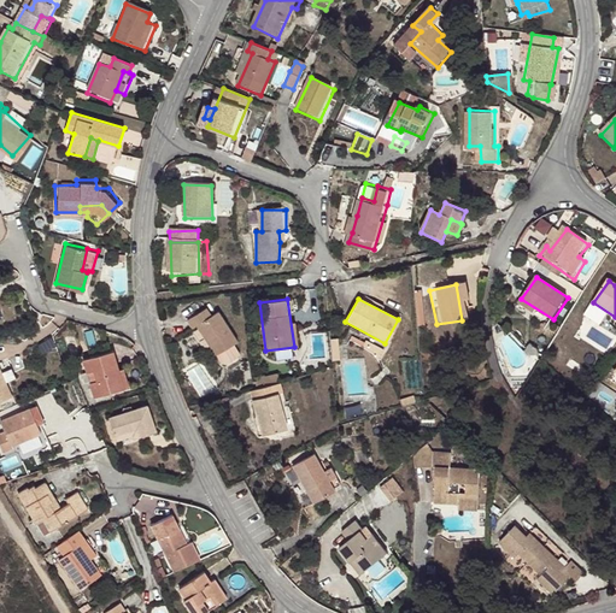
[(206,310),(185,323),(191,334),(198,330),(215,355),(220,364),(224,365),(239,355),(232,345),(235,343),(218,314),(211,317),(206,310)]
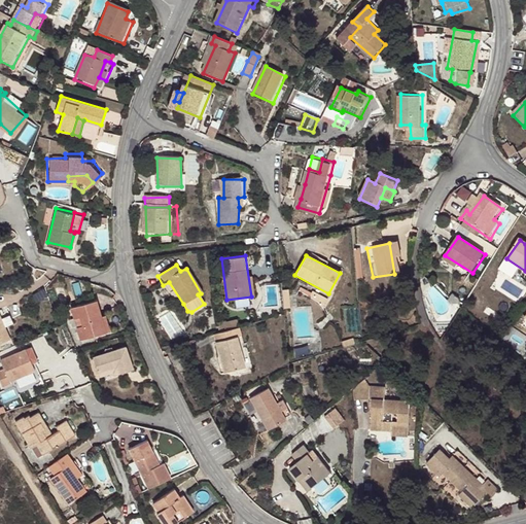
[(75,309),(77,319),(86,317),(88,327),(80,328),(83,341),(110,334),(100,302),(75,309)]
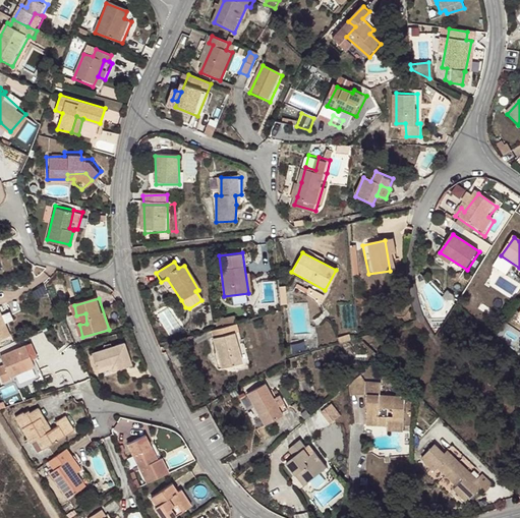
[(0,338),(10,334),(0,308),(0,338)]
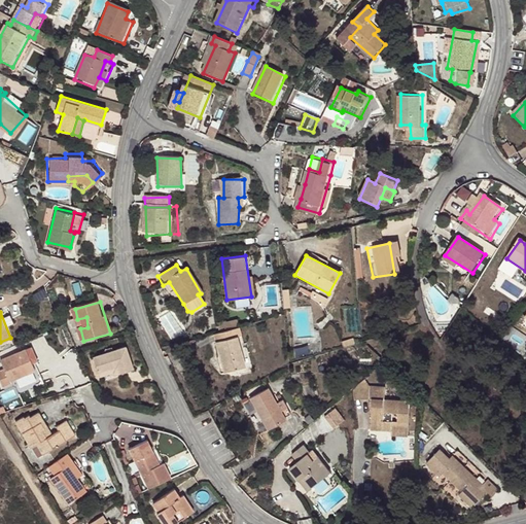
[(86,317),(77,319),(80,328),(88,327),(86,317)]
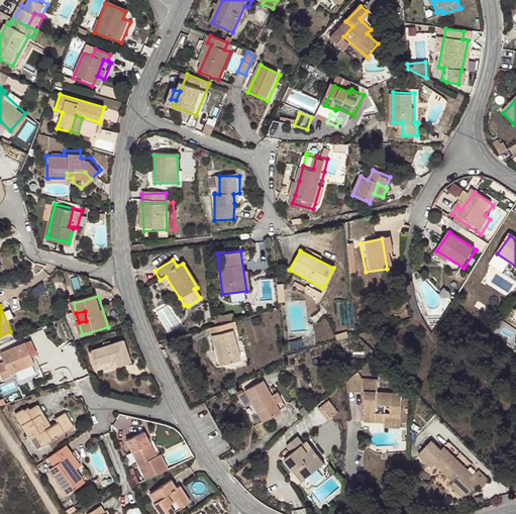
[(213,319),(214,326),(235,320),(233,313),(213,319)]
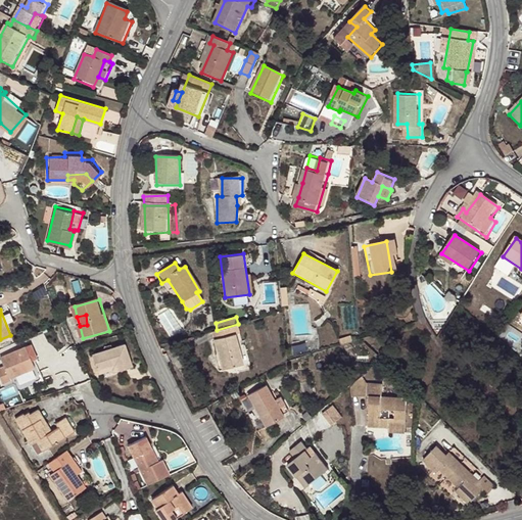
[(217,330),(212,331),(215,338),(219,337),(226,368),(245,363),(238,333),(241,332),(238,324),(217,330)]
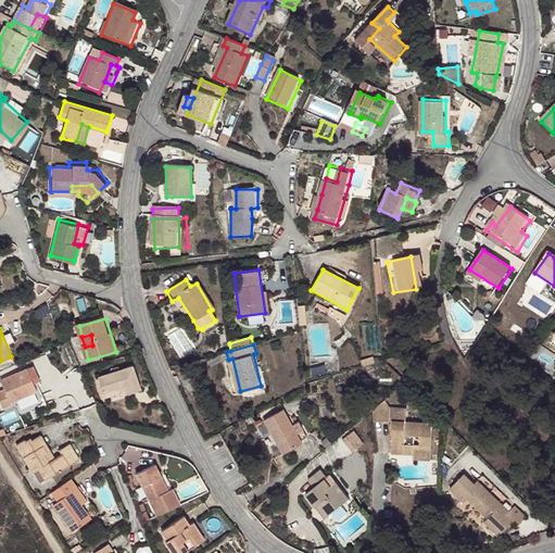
[(138,389),(131,366),(99,375),(103,392),(122,388),(124,393),(138,389)]
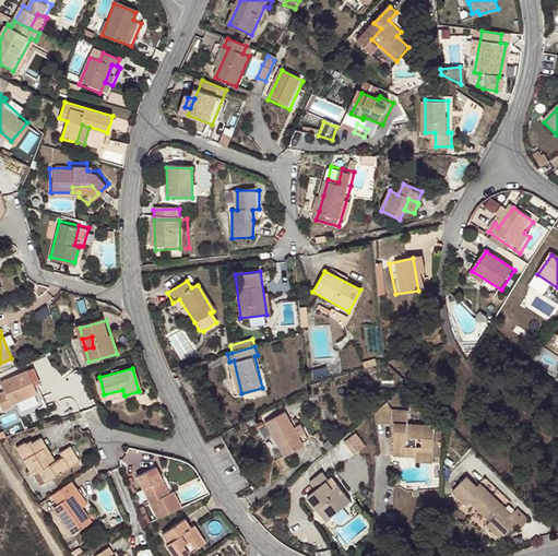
[(0,403),(37,389),(28,369),(0,381),(4,391),(0,393),(0,403)]
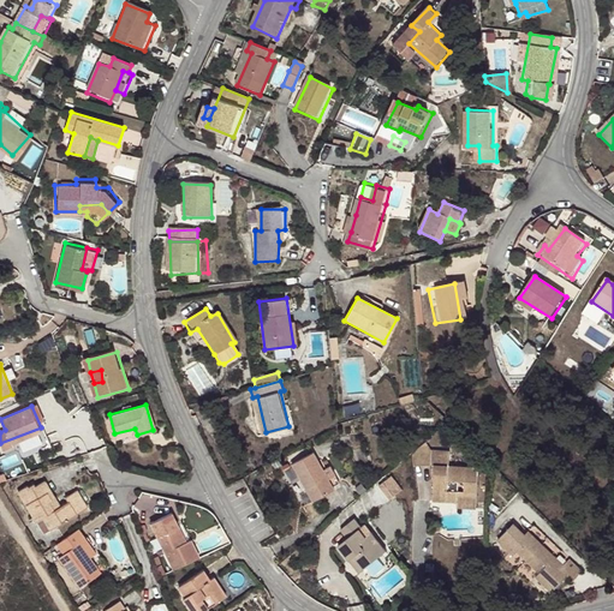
[(428,453),(422,445),(410,455),(409,457),(411,469),(428,466),(428,453)]
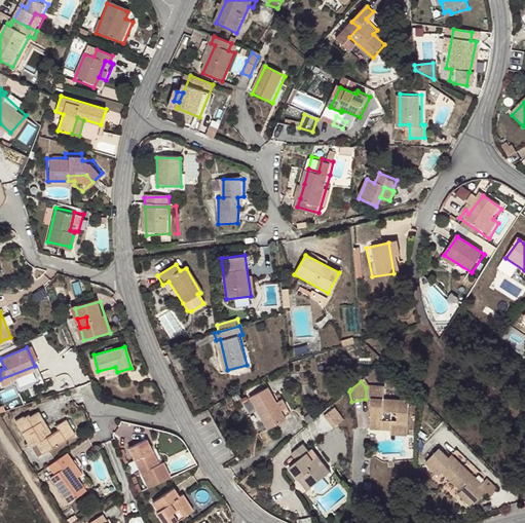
[(282,414),(271,396),(265,385),(247,396),(265,427),(283,417),(282,414)]
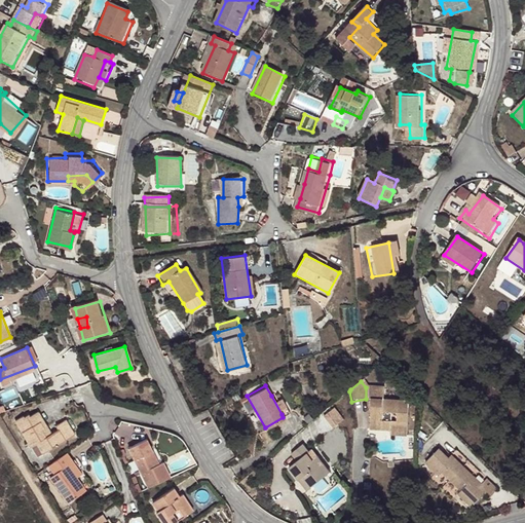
[(381,387),(366,387),(366,399),(368,399),(366,430),(386,431),(387,423),(387,421),(381,421),(381,414),(396,415),(396,423),(396,424),(405,425),(406,402),(381,400),(381,387)]
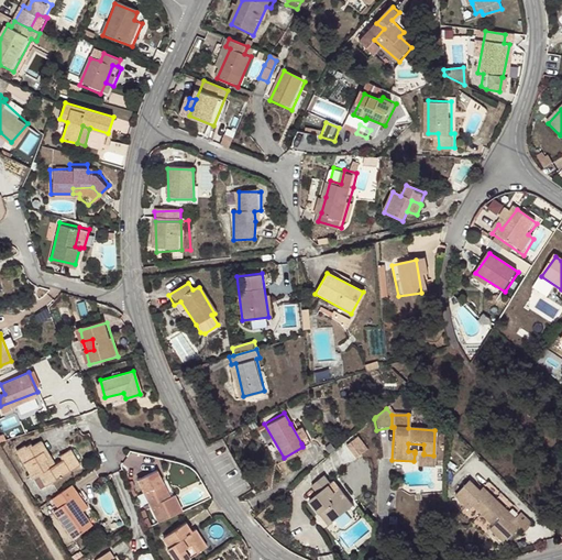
[(297,419),(290,424),(301,443),(308,440),(297,419)]
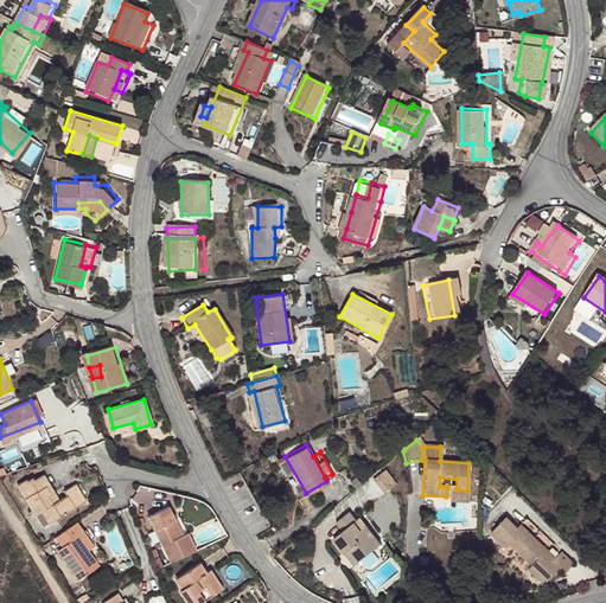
[(382,494),(396,486),(387,470),(372,480),(382,494)]
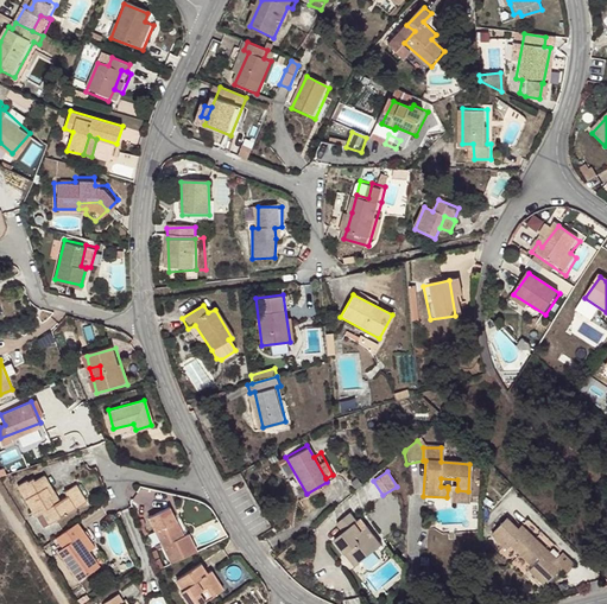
[(87,501),(76,481),(64,488),(67,493),(54,498),(49,490),(51,489),(43,474),(32,478),(31,476),(17,483),(33,509),(44,504),(51,517),(87,501)]
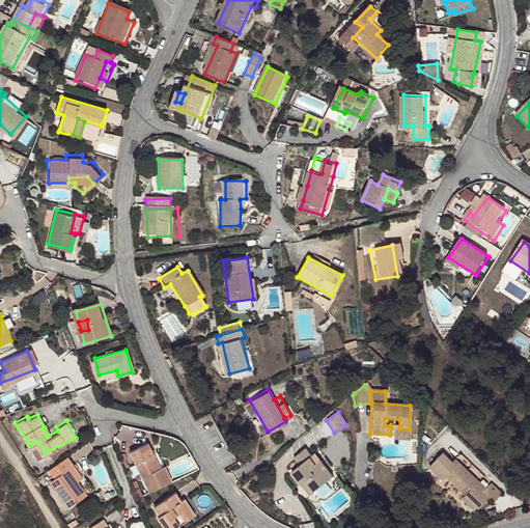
[(409,429),(399,428),(399,427),(391,427),(390,435),(390,440),(408,440),(409,429)]
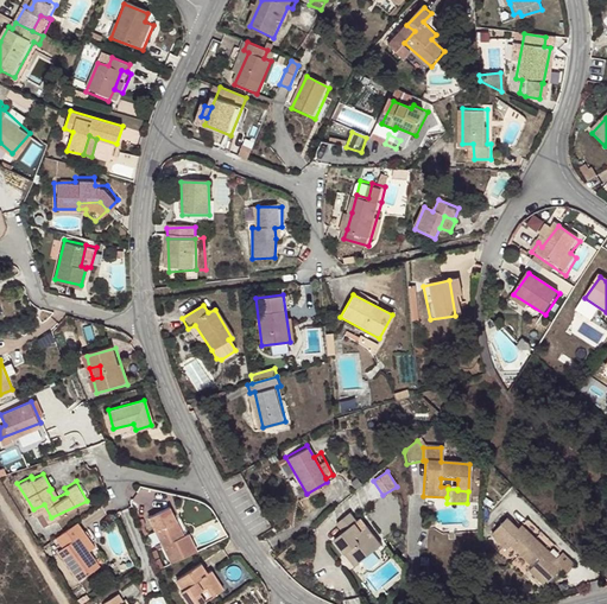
[(172,566),(197,554),(188,534),(182,538),(175,523),(178,521),(172,508),(149,520),(172,566)]
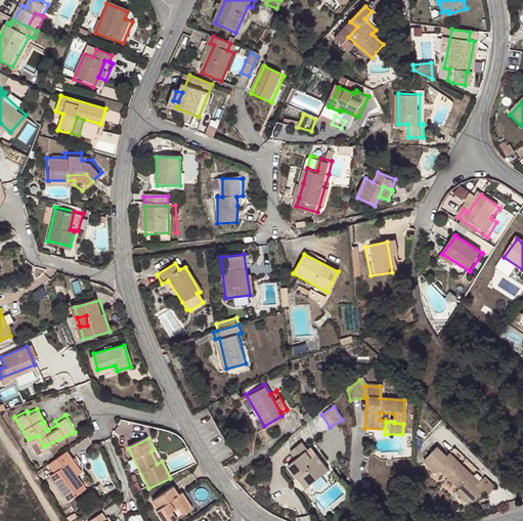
[(303,457),(308,451),(302,443),(288,454),(294,461),(287,468),(298,480),(304,476),(312,486),(327,475),(314,460),(309,464),(303,457)]
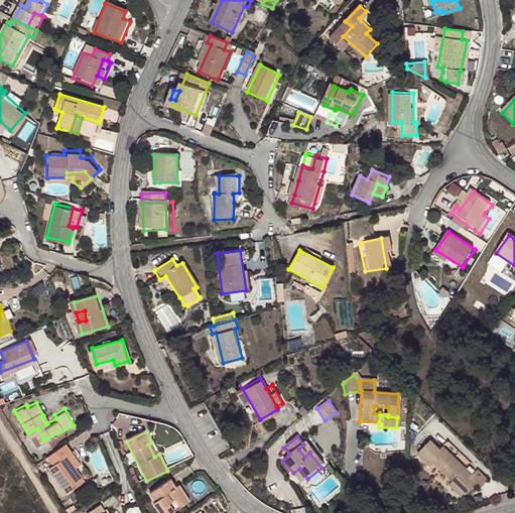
[(307,441),(303,444),(298,450),(304,457),(309,453),(313,449),(307,441)]
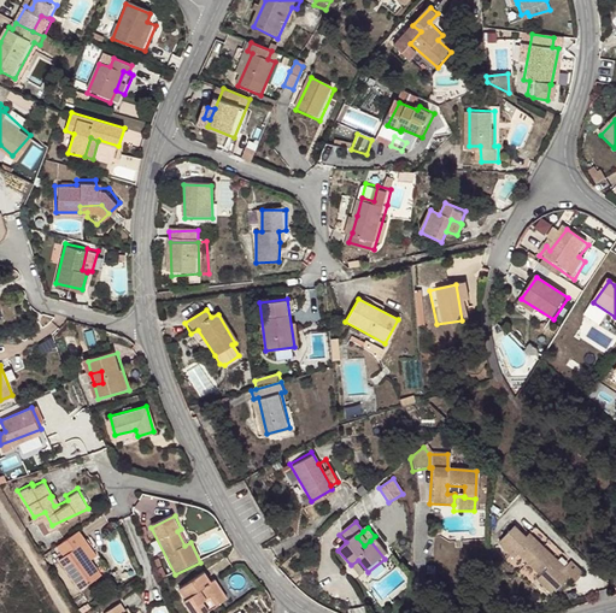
[(84,538),(80,531),(57,546),(60,553),(58,555),(76,590),(98,576),(80,542),(84,538)]
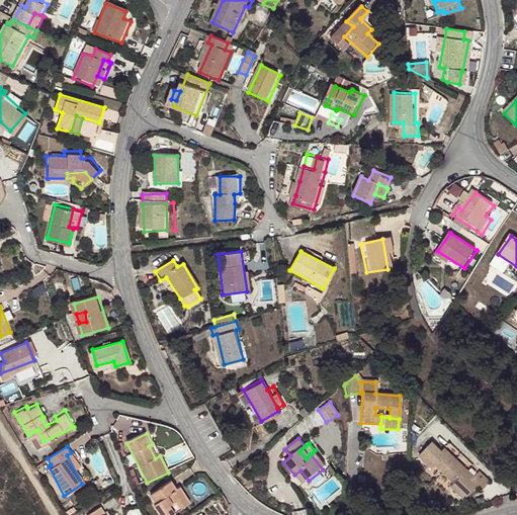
[(475,482),(448,457),(445,459),(432,447),(418,460),(432,475),(435,471),(453,489),(449,492),(463,505),(476,493),(482,498),(492,489),(480,477),(475,482)]
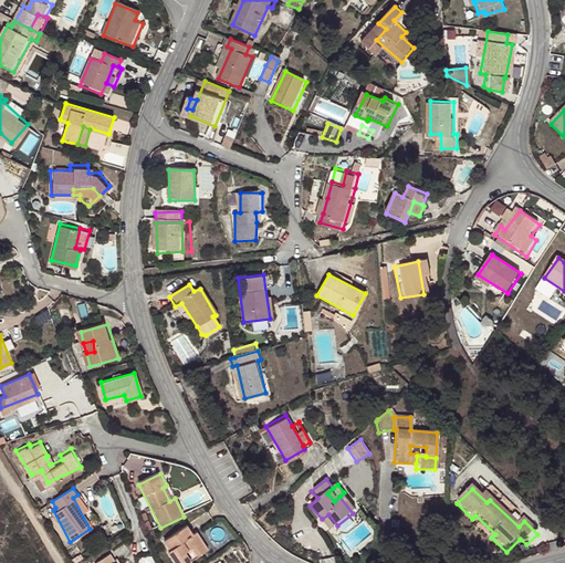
[(194,534),(196,532),(190,524),(167,539),(173,549),(170,551),(177,562),(189,562),(206,553),(194,534)]
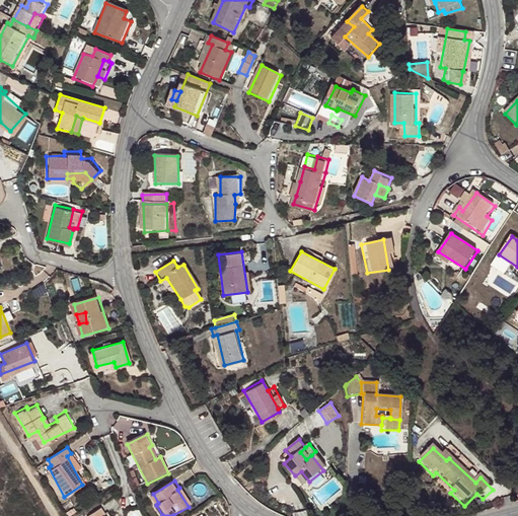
[(183,486),(179,488),(177,490),(189,507),(194,503),(183,486)]
